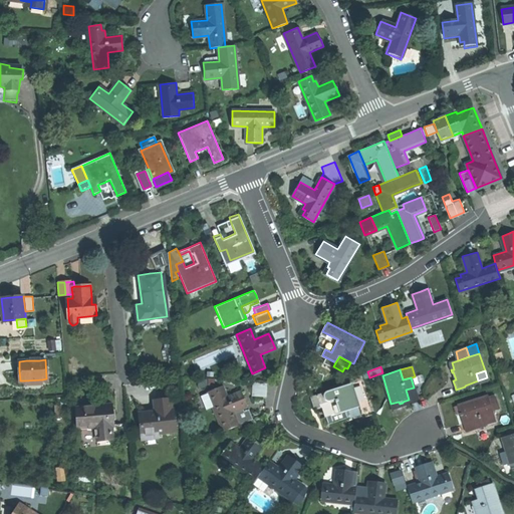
[(268,382),(253,381),(251,396),(266,397),(268,382)]
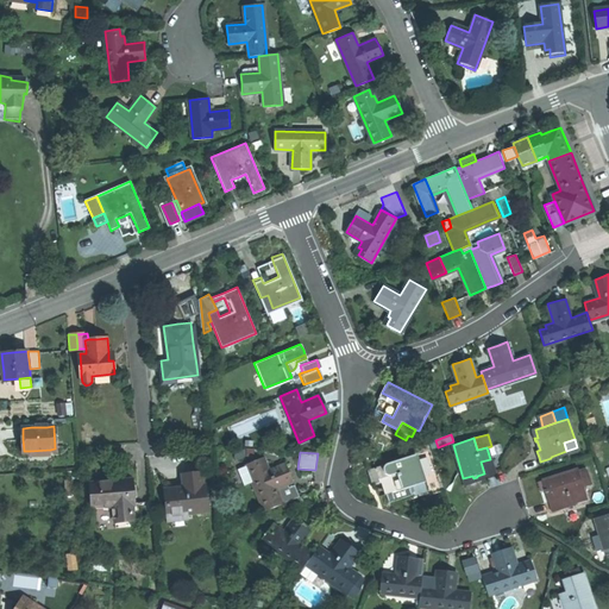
[(427,452),(415,456),(424,483),(428,496),(440,493),(427,452)]
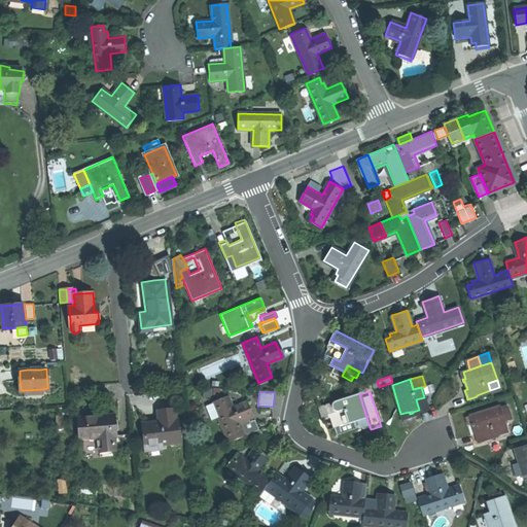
[(359,393),(318,407),(321,417),(339,412),(342,419),(343,424),(335,427),(337,434),(356,428),(356,427),(354,422),(365,418),(366,418),(359,394),(359,393)]
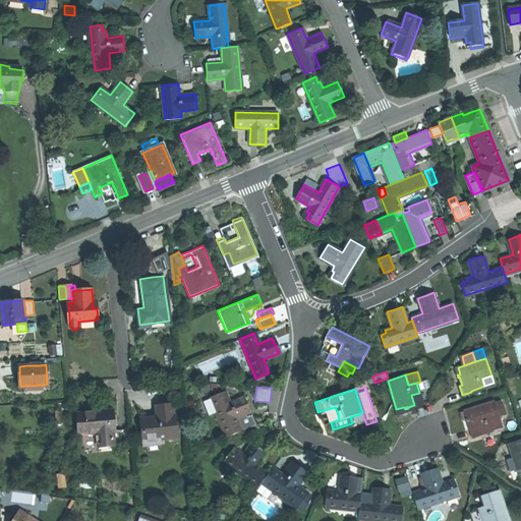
[(211,397),(227,437),(242,430),(236,416),(246,412),(250,410),(247,403),(244,396),(229,402),(225,391),(211,397)]
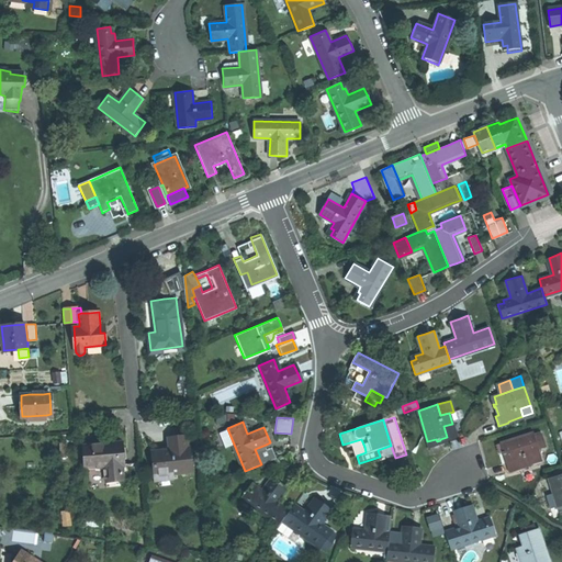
[(436,439),(427,441),(429,447),(449,441),(457,438),(452,424),(444,426),(447,437),(440,439),(440,440),(437,441),(436,439)]
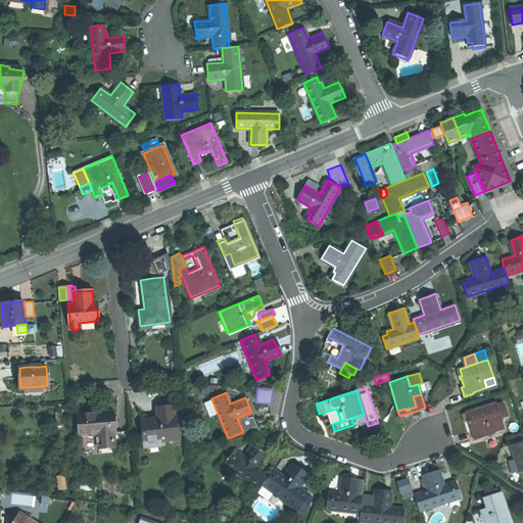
[(495,403),(467,412),(469,420),(467,420),(468,423),(469,423),(470,427),(471,429),(481,426),(483,433),(484,434),(493,431),(493,430),(491,423),(501,420),(501,418),(496,407),(495,403)]
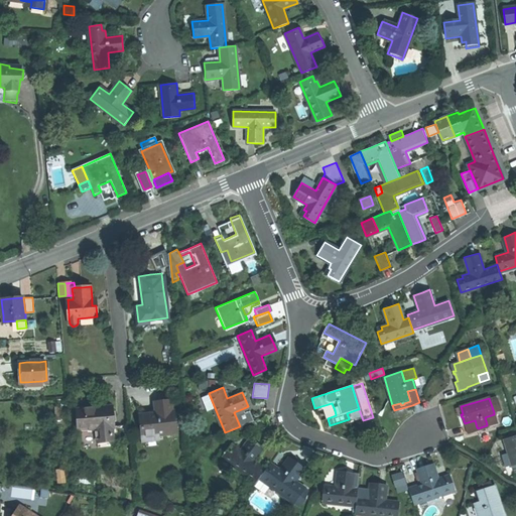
[(490,401),(494,412),(500,410),(497,399),(490,401)]
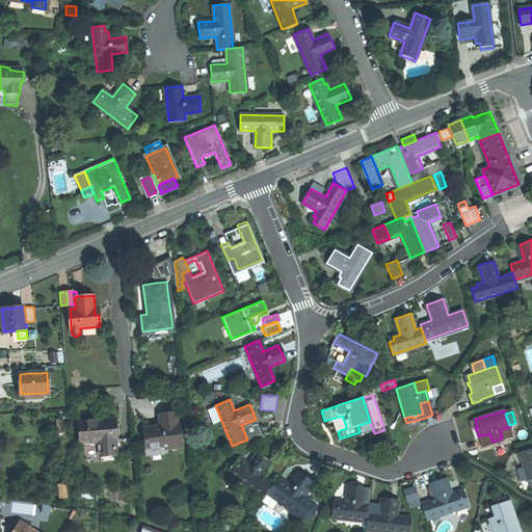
[(164,448),(182,446),(180,424),(177,424),(176,413),(160,415),(162,426),(155,427),(147,428),(148,440),(147,440),(148,445),(149,449),(164,448)]
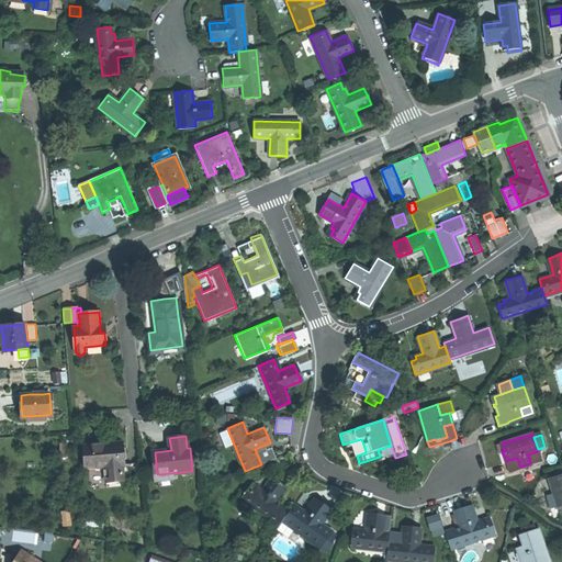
[(108,487),(130,485),(128,464),(124,464),(122,442),(115,444),(83,447),(86,469),(105,468),(108,487)]
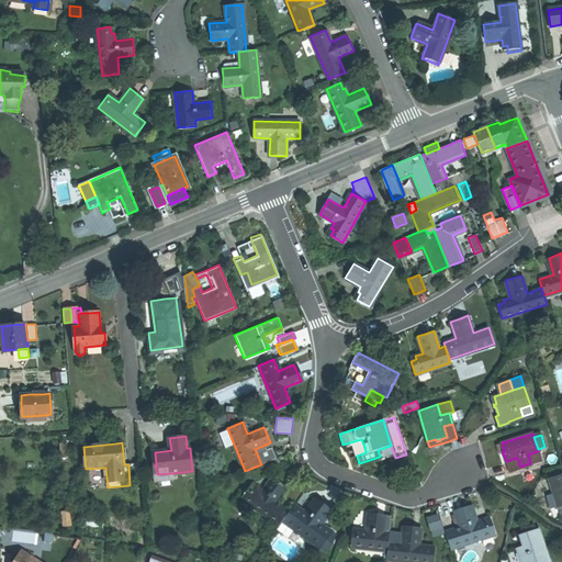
[(255,449),(261,464),(277,459),(271,447),(267,448),(266,445),(255,449)]
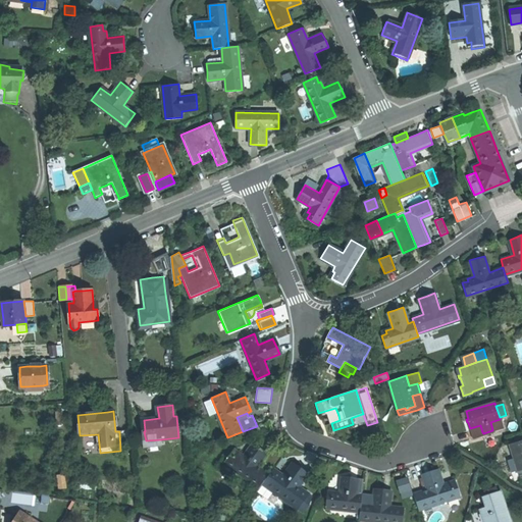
[(351,418),(353,423),(363,420),(362,414),(351,418)]
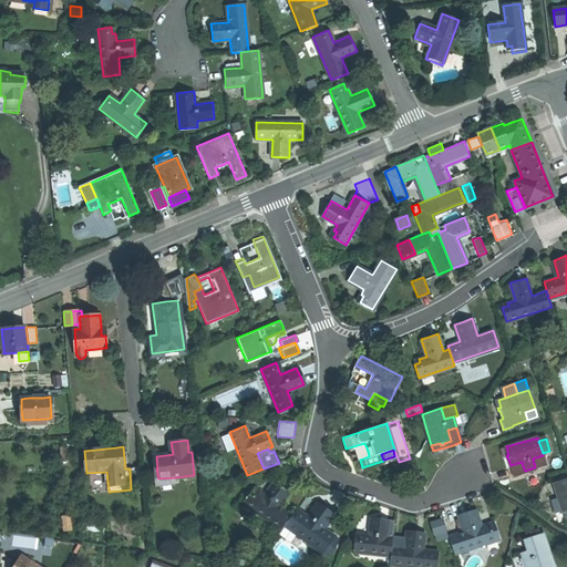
[(533,459),(535,466),(545,463),(543,455),(533,459)]
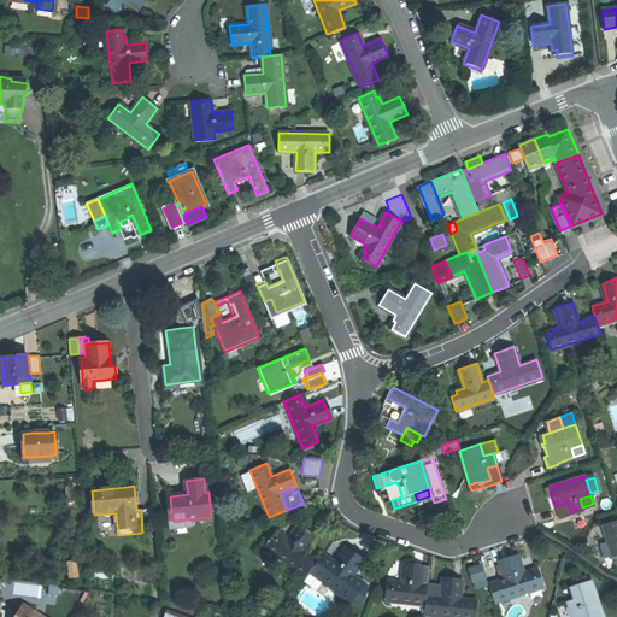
[(318,499),(300,506),(304,513),(322,507),(318,499)]
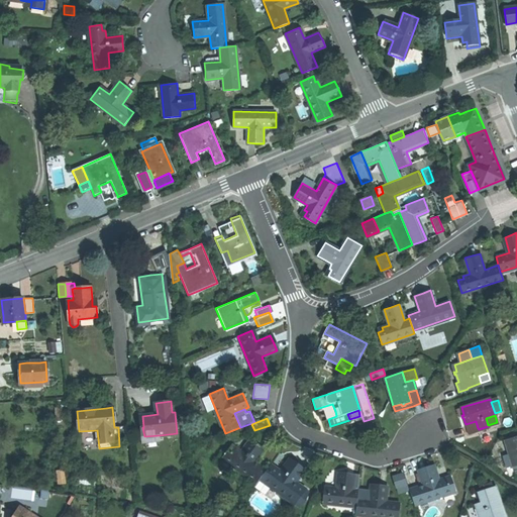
[(476,421),(466,424),(468,431),(478,428),(476,421)]
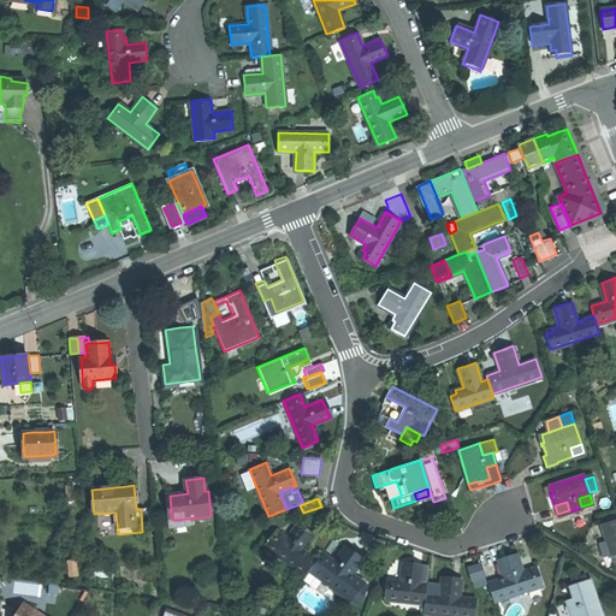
[(611,554),(612,558),(615,557),(615,520),(603,525),(608,542),(611,554)]
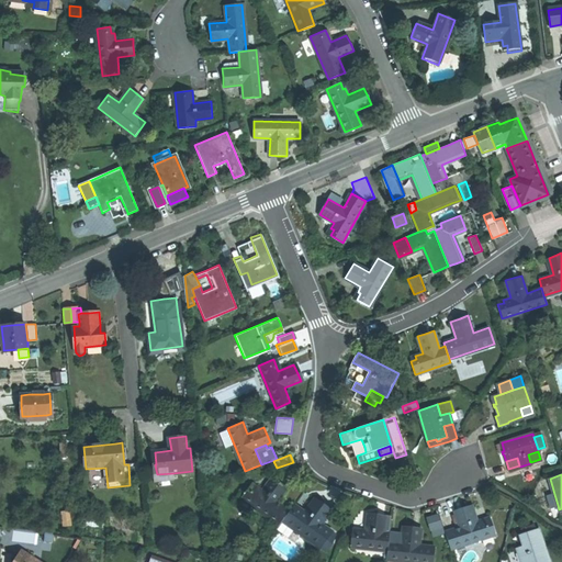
[(242,497),(279,525),(283,518),(289,510),(277,502),(287,487),(280,483),(272,478),(262,492),(257,487),(255,490),(250,486),(242,497)]
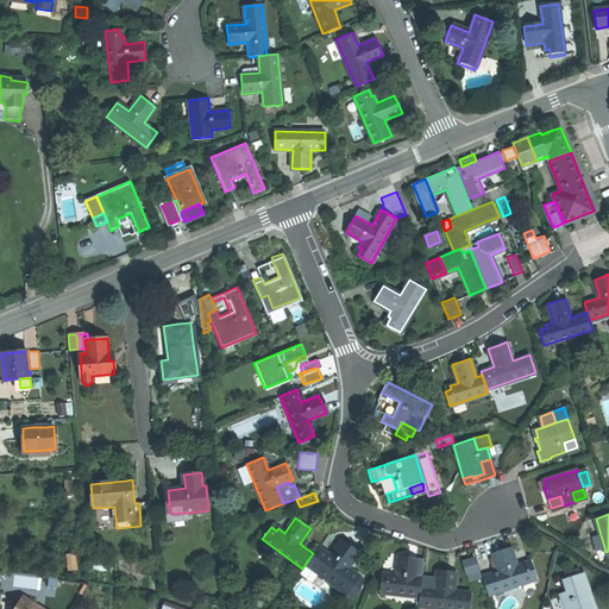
[(604,547),(601,535),(594,537),(597,550),(604,547)]
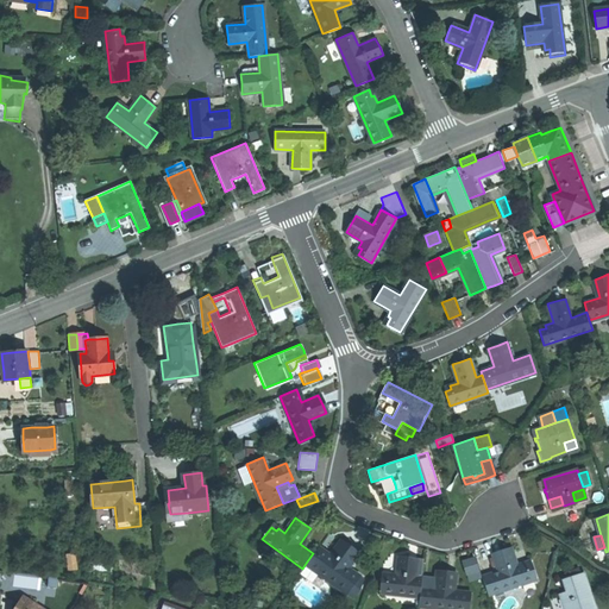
[(313,553),(307,562),(347,591),(350,589),(356,582),(360,576),(360,575),(349,565),(358,553),(350,547),(340,540),(330,554),(324,551),(322,553),(316,548),(313,553)]
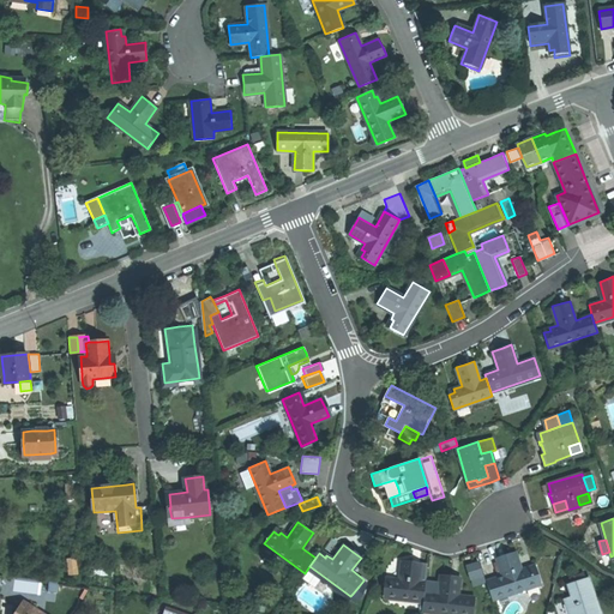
[(486,582),(492,600),(540,584),(535,569),(529,571),(528,569),(521,571),(515,552),(505,555),(497,558),(503,576),(486,582)]
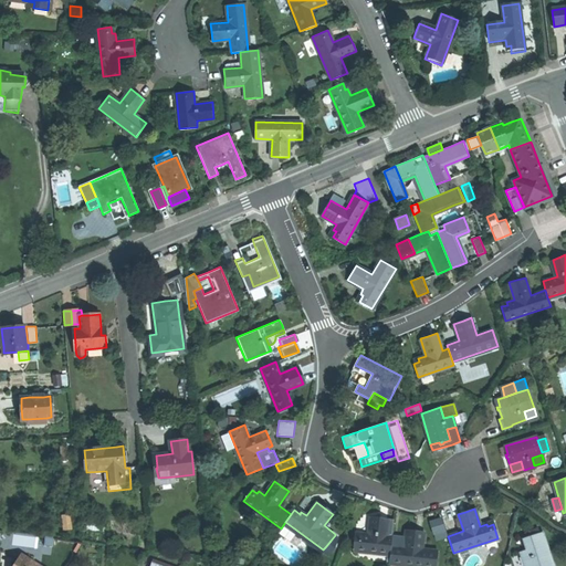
[(395,548),(397,540),(390,538),(395,520),(386,519),(377,516),(374,535),(360,532),(357,549),(392,556),(394,551),(395,548)]
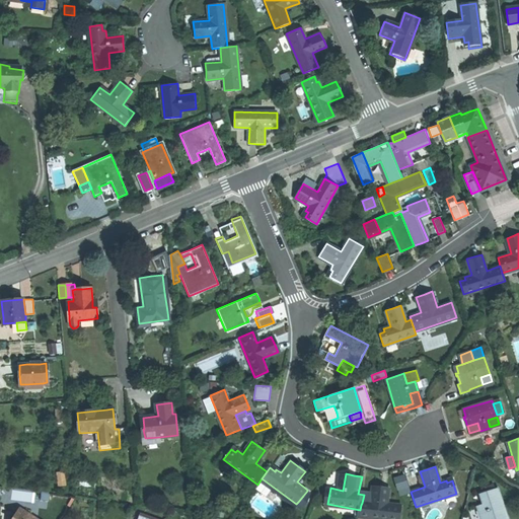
[(358,494),(364,495),(367,477),(362,476),(358,494)]
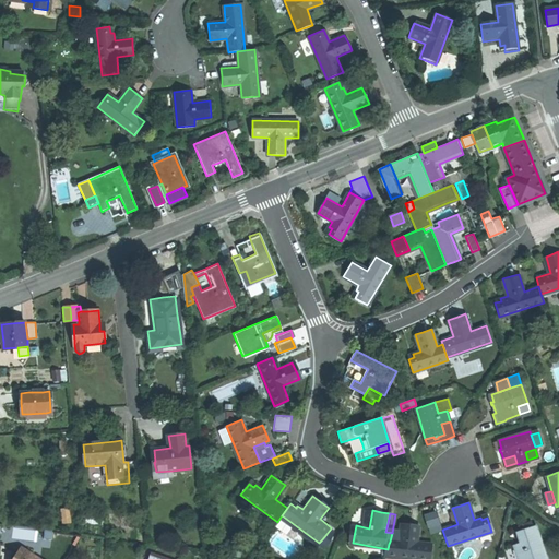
[(388,549),(387,558),(392,558),(430,558),(432,545),(418,544),(419,525),(411,525),(402,524),(401,543),(395,542),(395,545),(389,544),(388,549)]
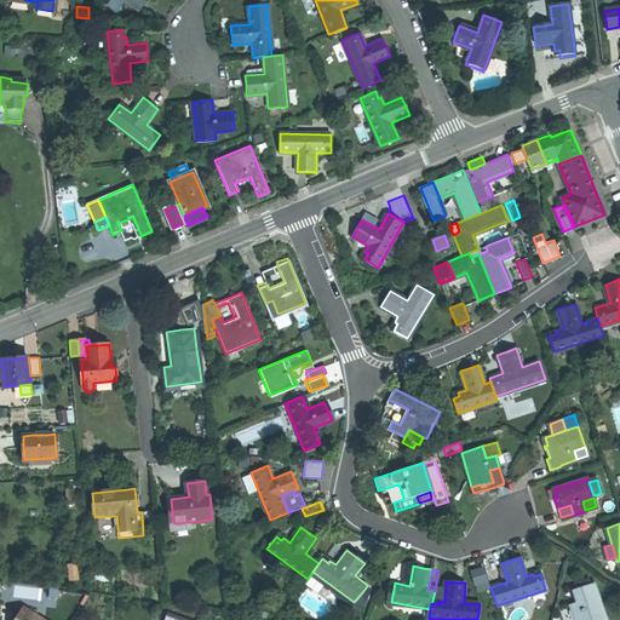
[(604,619),(595,585),(592,585),(578,590),(574,590),(578,604),(574,606),(577,619),(604,619)]
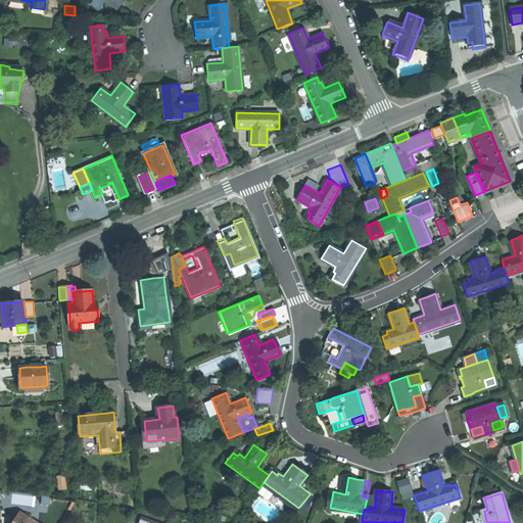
[(305,500),(300,506),(305,510),(310,503),(305,500)]
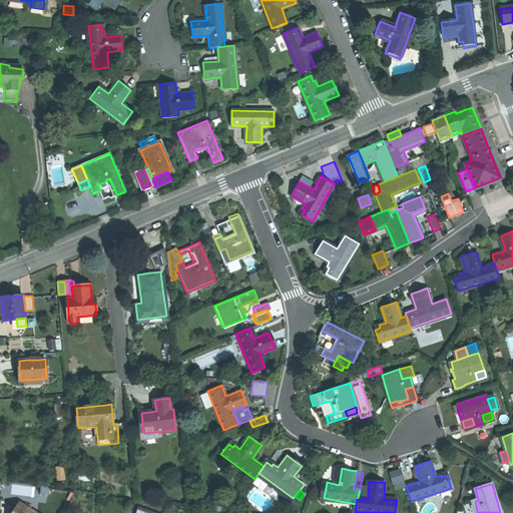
[(36,512),(18,501),(12,511),(15,512),(36,512)]
